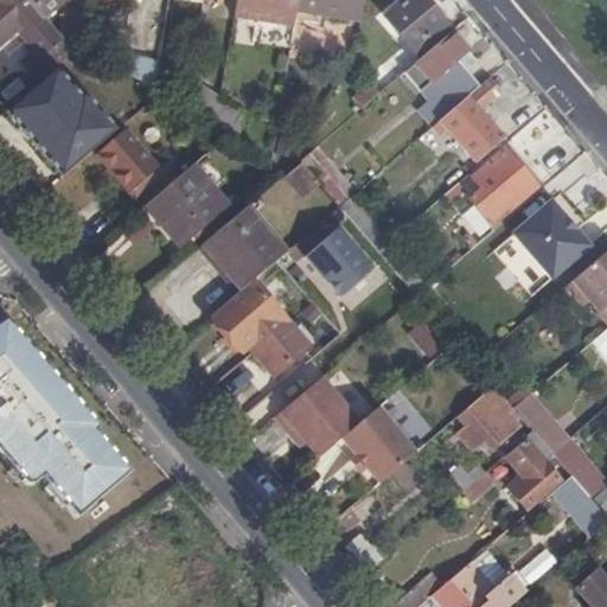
[(30,43),(42,55),(59,39),(74,53),(83,45),(87,18),(68,0),(0,0),(0,72),(2,72),(0,69),(0,42),(17,27),(20,32),(16,37),(25,46),(30,43)]
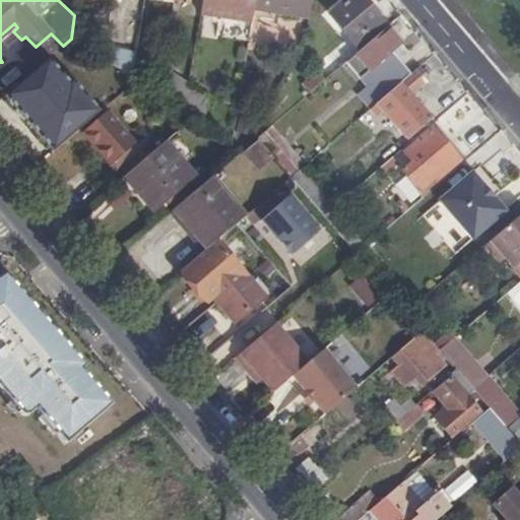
[(254,0),(201,0),(199,15),(225,20),(251,24),(253,10),(254,0)]
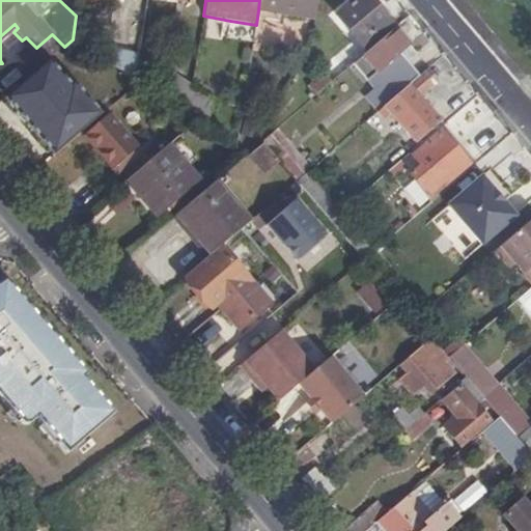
[(259,0),(258,10),(315,20),(318,0),(259,0)]
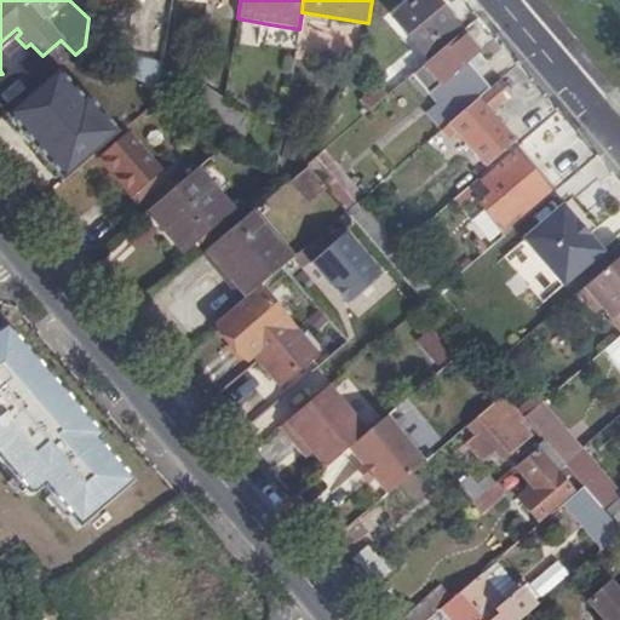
[(429,58),(459,32),(432,0),(413,0),(394,17),(420,49),(429,58)]
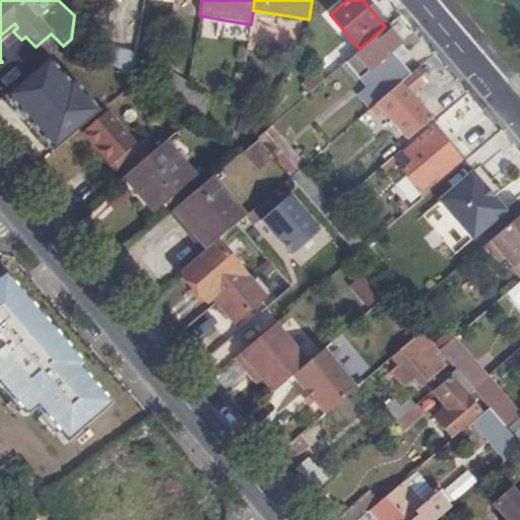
[(387,24),(390,22),(371,0),(363,0),(385,26),(387,24)]
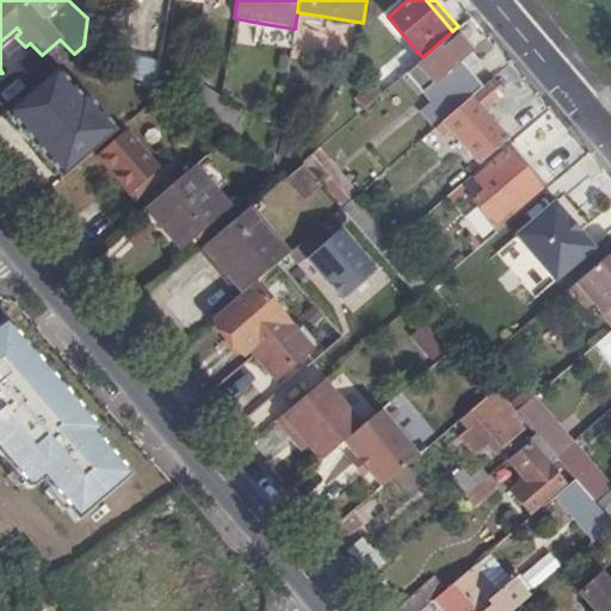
[(295,29),(265,24),(263,42),(291,47),(295,29)]
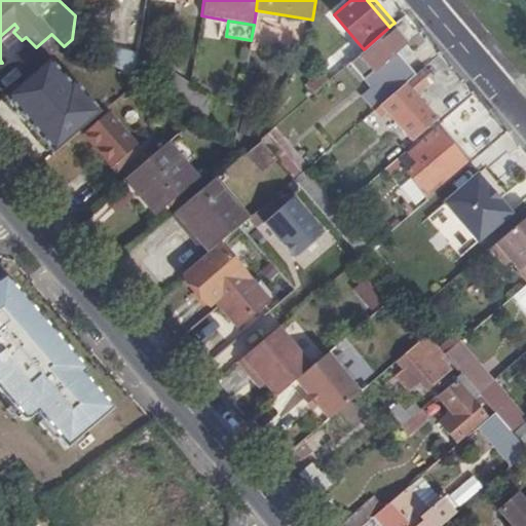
[(364,49),(351,61),(372,86),(363,95),(375,109),(405,83),(416,73),(403,58),(412,49),(391,25),(389,27),(364,49)]
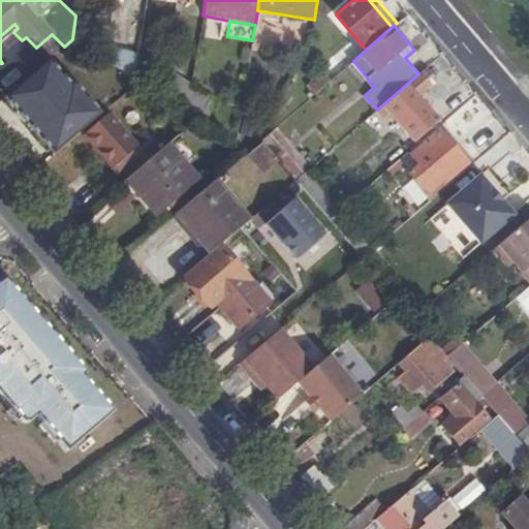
[(32,73),(64,47),(52,34),(36,48),(21,61),(32,73)]
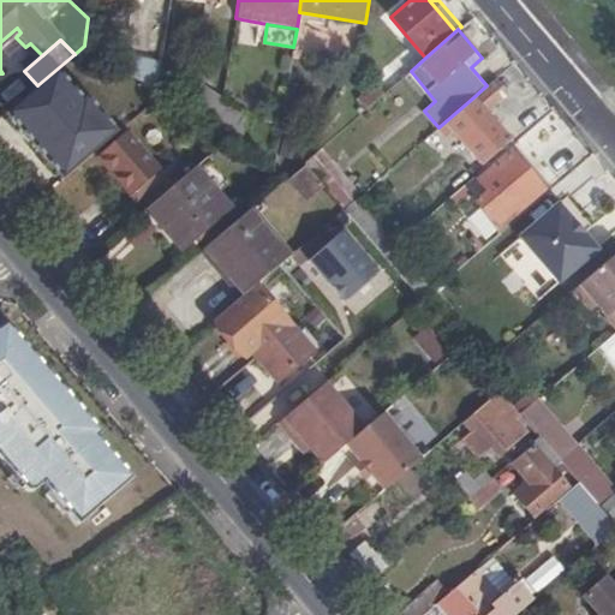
[(175,75),(161,72),(159,94),(162,96),(171,101),(175,75)]
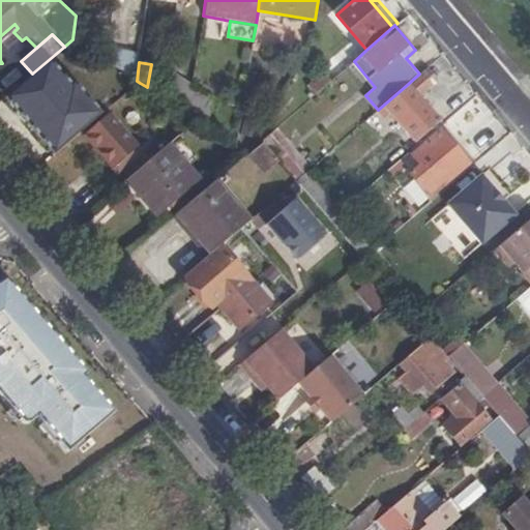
[(419,74),(408,84),(417,95),(439,78),(429,66),(419,74)]
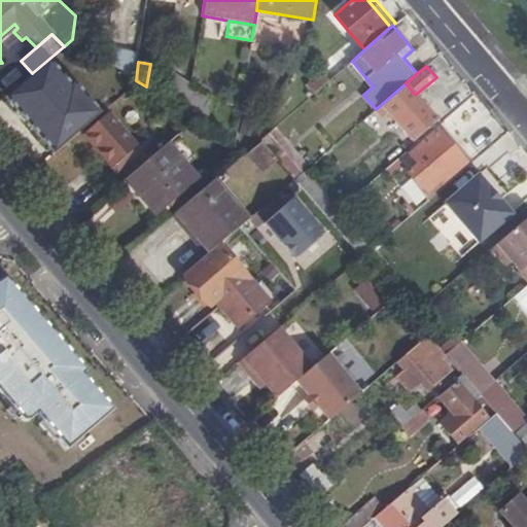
[(321,72),(308,84),(315,93),(328,81),(321,72)]
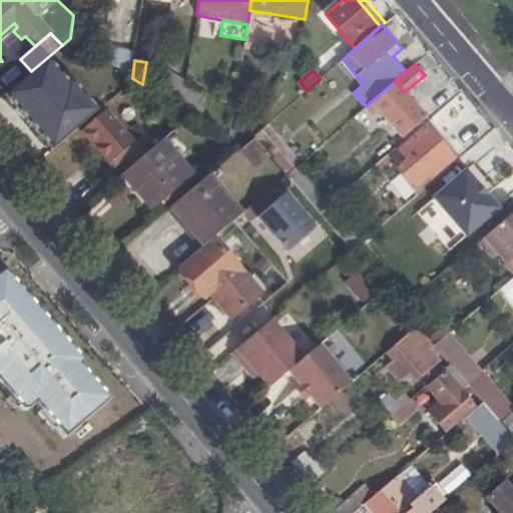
[(160,71),(157,93),(177,107),(182,84),(160,71)]
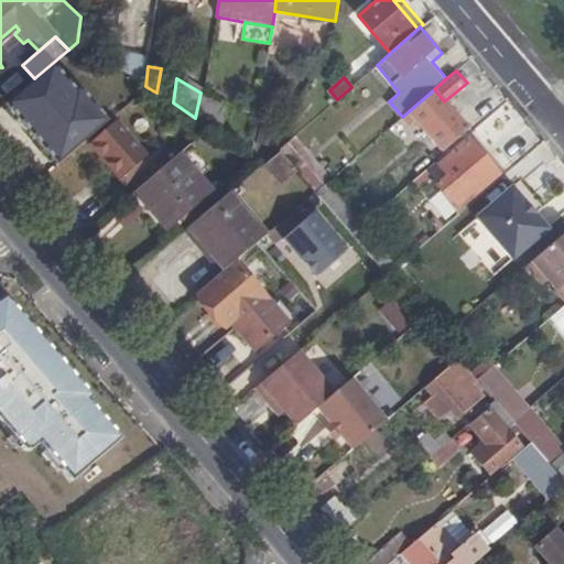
[(434,89),(402,117),(410,125),(415,120),(441,149),(466,127),(456,116),(444,101),(434,89)]
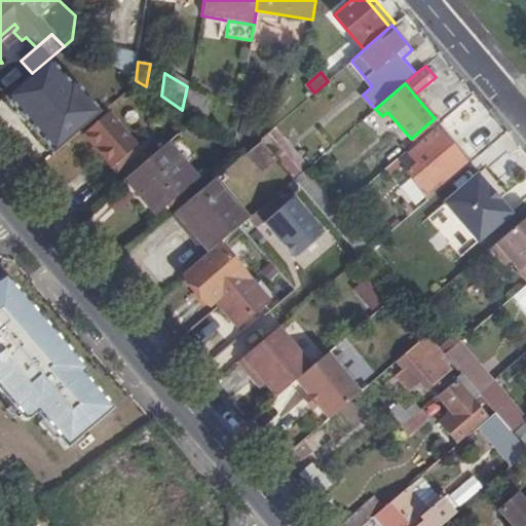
[(187,86),(182,110),(194,118),(207,125),(212,101),(187,86)]
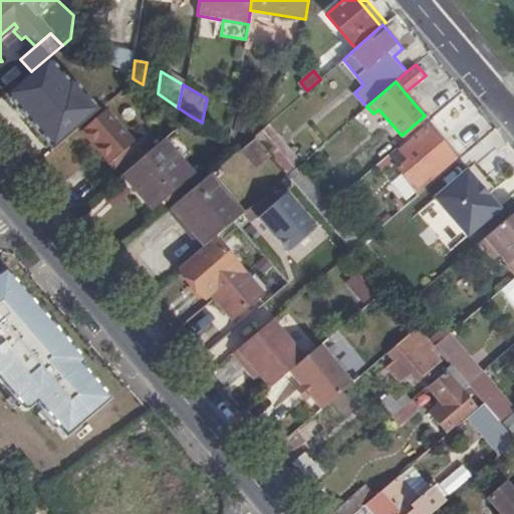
[(106,111),(83,132),(109,161),(131,141),(106,111)]
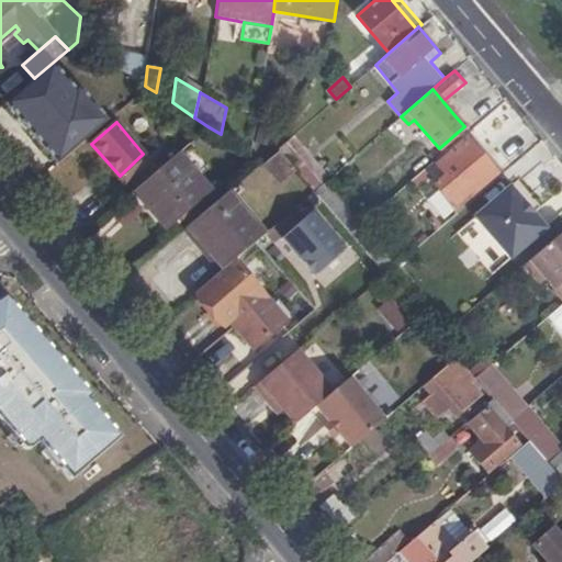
[(278,148),(294,168),(298,170),(313,158),(294,135),(278,148)]
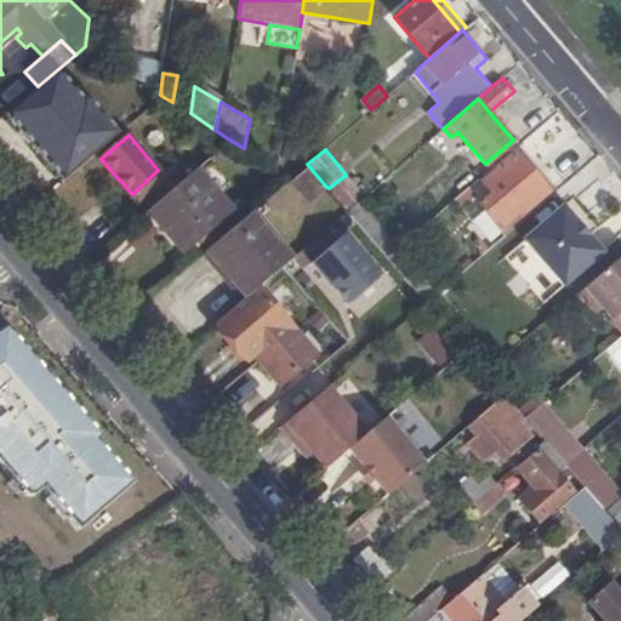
[(507,233),(554,195),(517,154),(483,182),(493,194),(482,204),(507,233)]
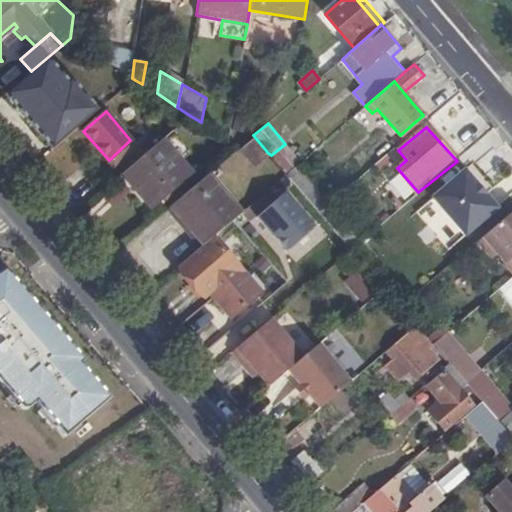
[(253,135),(240,147),(255,165),(268,153),(253,135)]
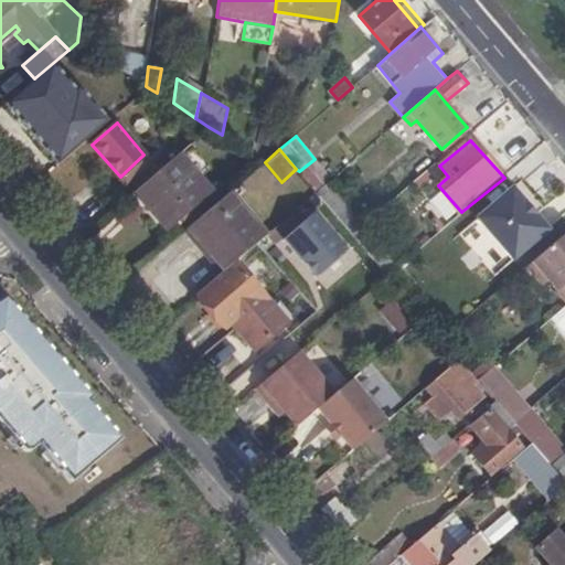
[(179,153),(135,192),(168,227),(211,191),(179,153)]
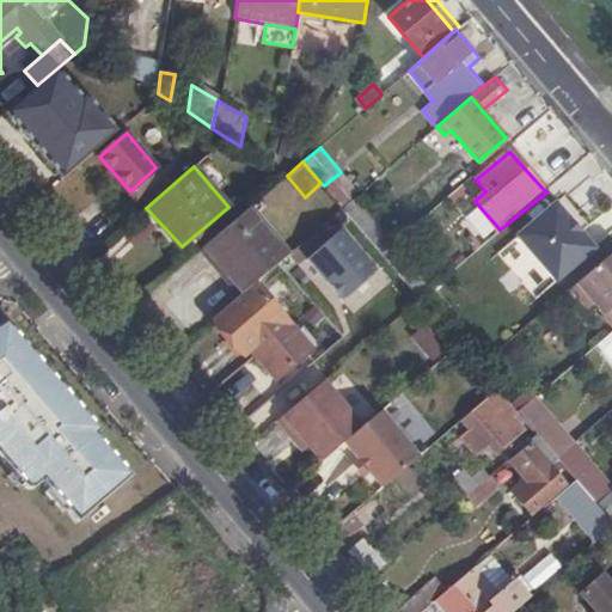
[(341,172),(324,185),(343,208),(355,197),(360,193),(341,172)]
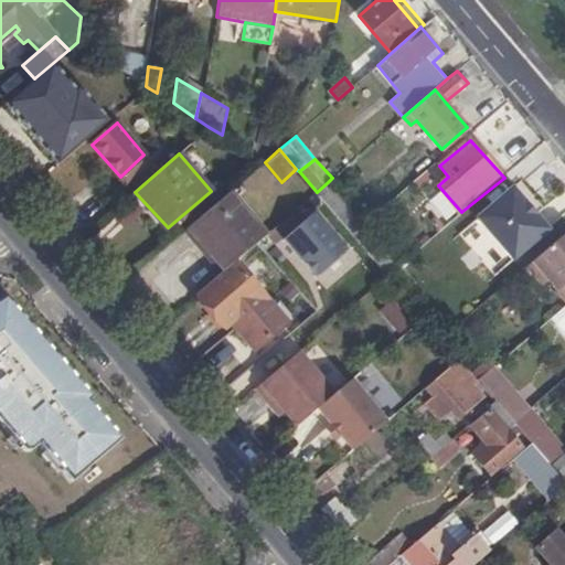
[(352,234),(364,223),(328,182),(317,192),(352,234)]
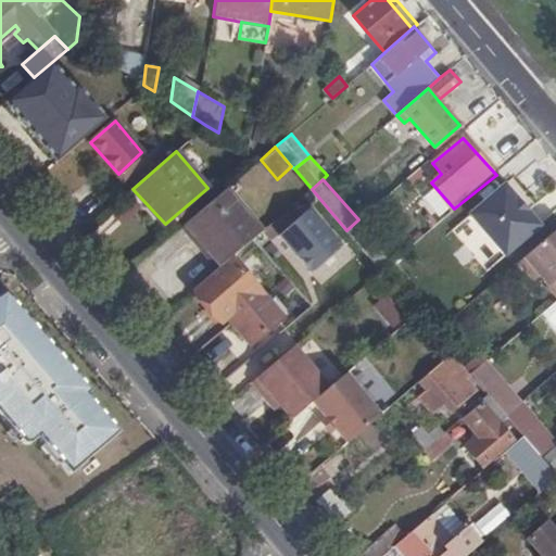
[(505,185),(470,215),(506,256),(541,227),(505,185)]
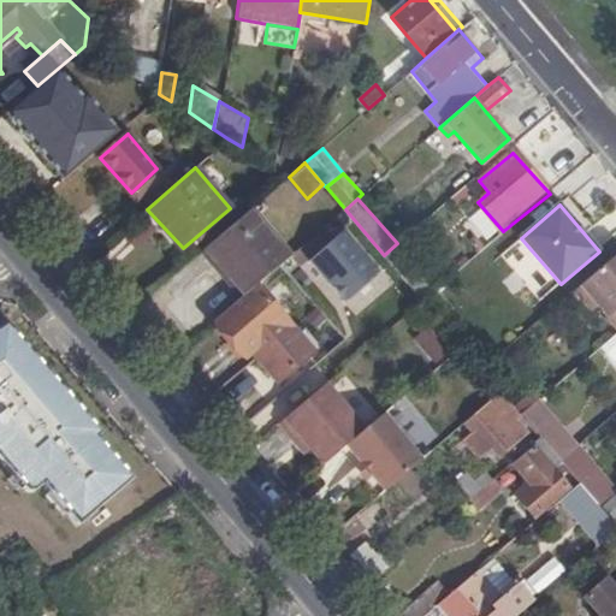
[(255,206),(206,248),(244,294),(254,285),(268,273),(290,255),(294,253),(255,206)]
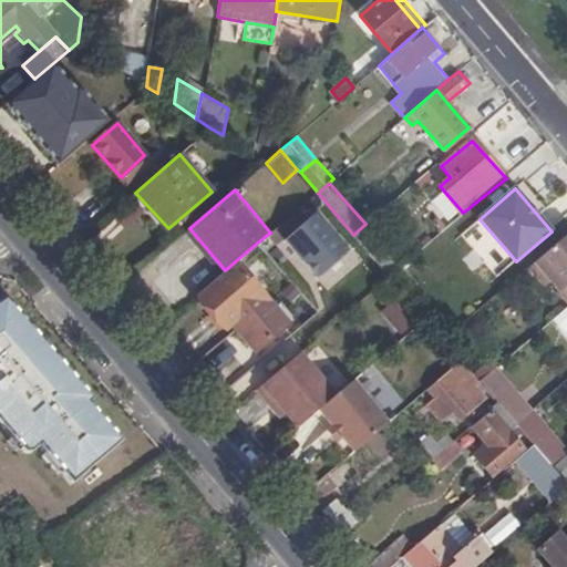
[(270,233),(267,235),(276,246),(305,220),(296,210),(270,233)]
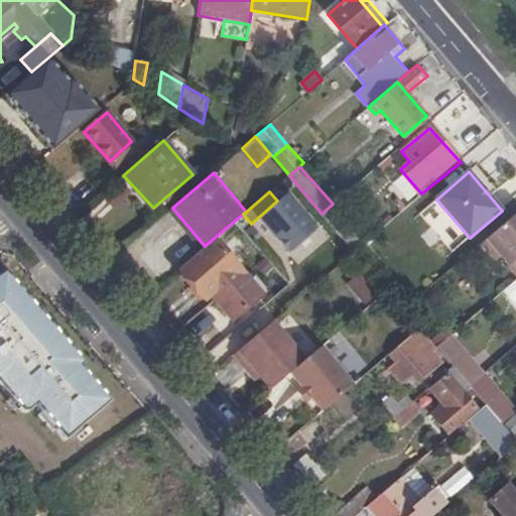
[(286,197),(259,220),(288,253),(315,231),(286,197)]
